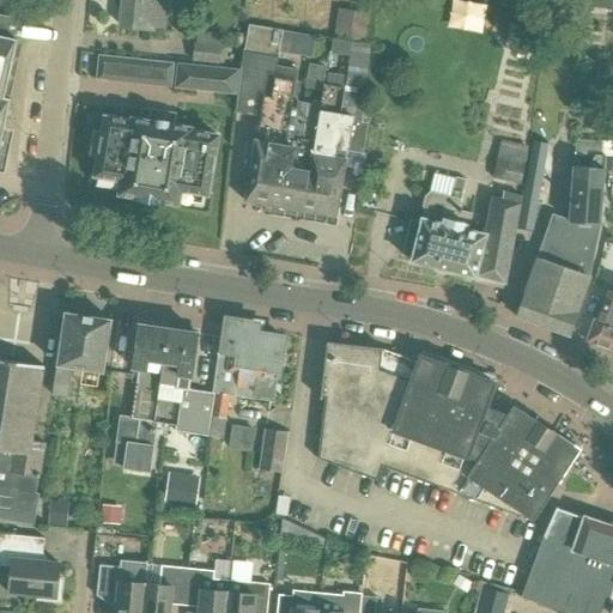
[(165,30),(168,0),(125,0),(122,28),(155,31),(155,29),(165,30)]
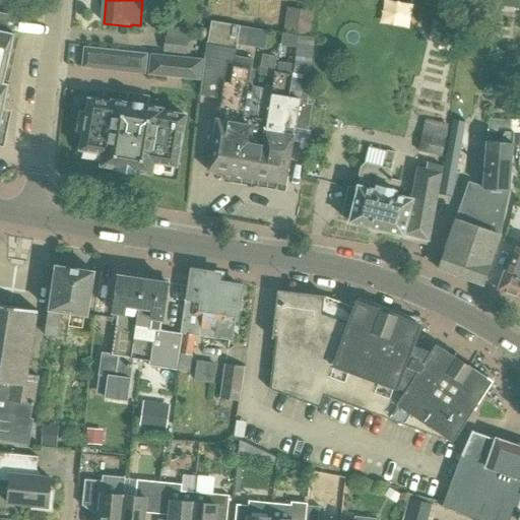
[(286,7),(283,34),(289,35),(310,38),(314,11),(286,7)]
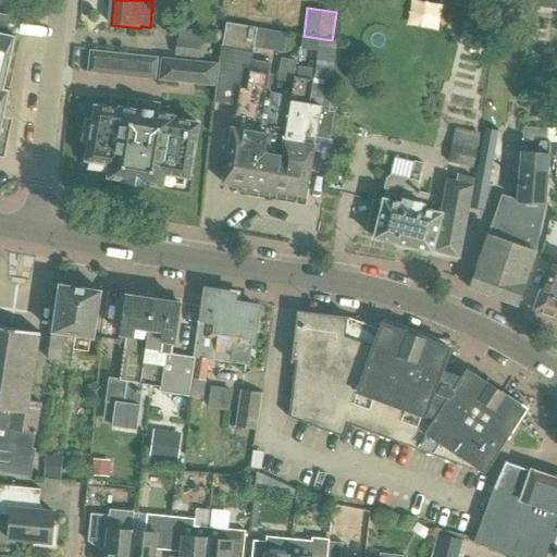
[(0,135),(10,90),(4,89),(15,36),(13,36),(17,17),(0,14),(0,135)]
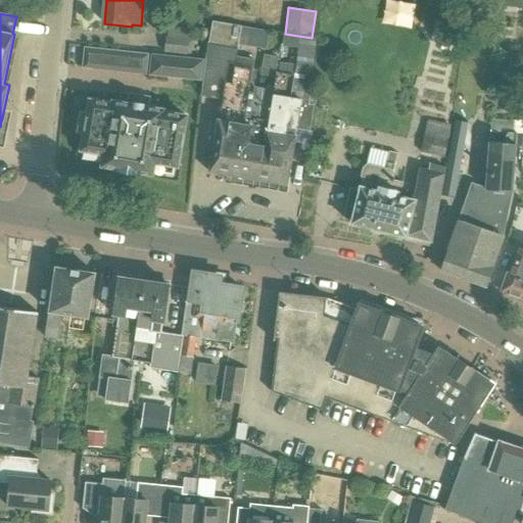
[(209,39),(206,52),(210,52),(230,55),(236,56),(238,43),(241,27),(211,21),(209,39)]
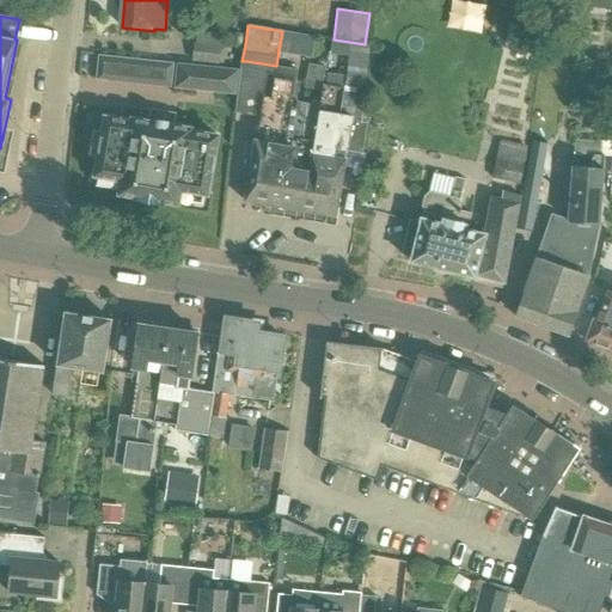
[(220,49),(221,35),(197,32),(196,42),(195,42),(193,61),(219,63),(219,62),(224,62),(225,50),(220,49)]
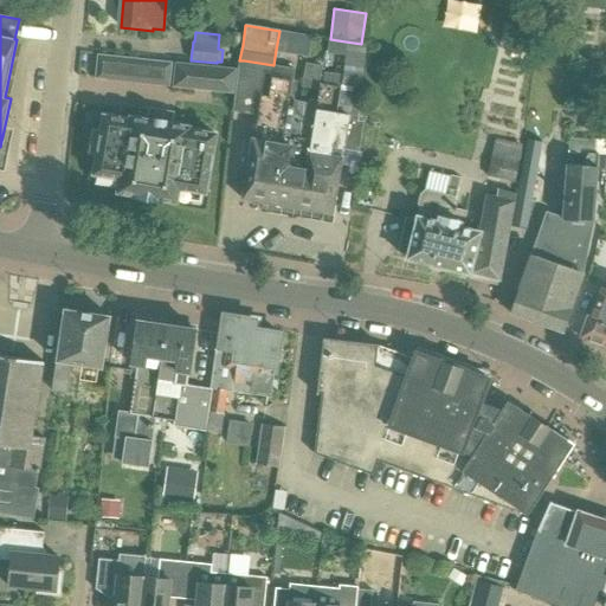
[(313,37),(296,33),(292,55),(309,58),(313,37)]
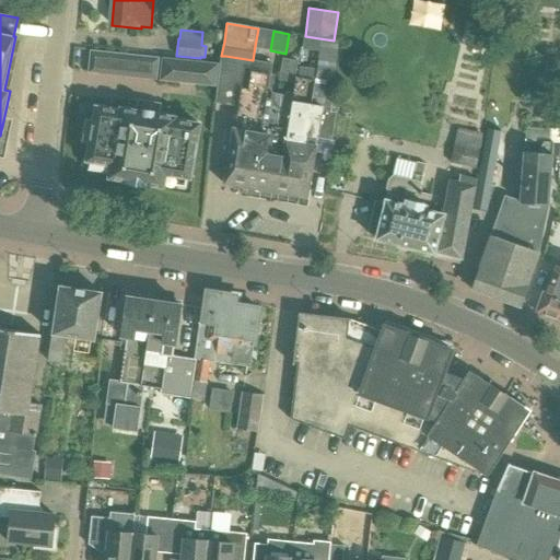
[(303,36),(302,49),(311,50),(312,37),(305,36),(303,36)]
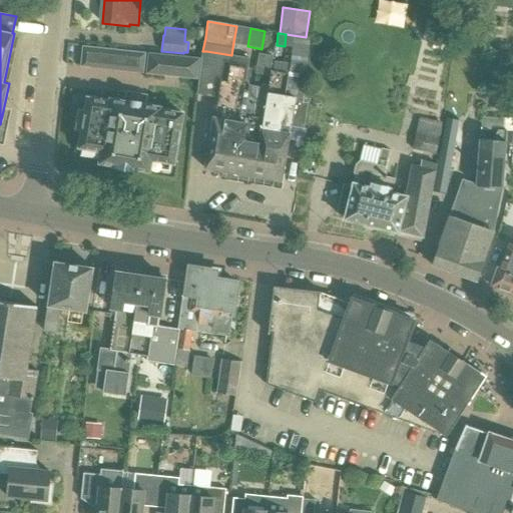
[(197,79),(199,58),(147,52),(145,73),(197,79)]
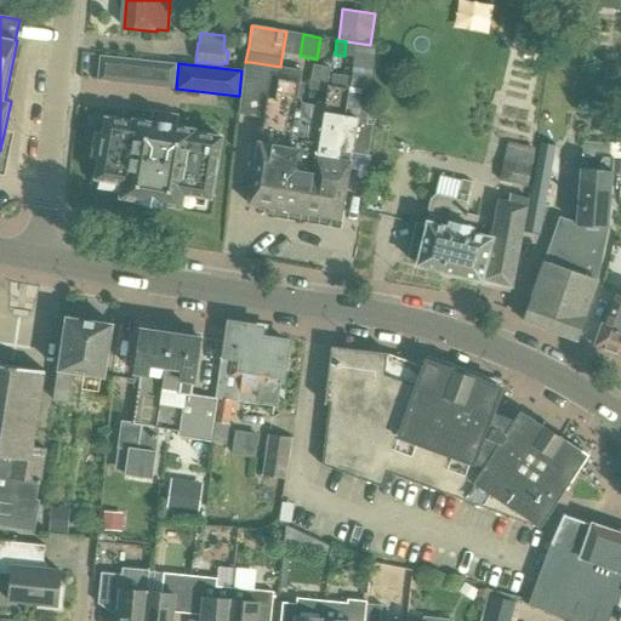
[(307,215),(325,108),(296,103),(302,70),(280,67),(273,66),(250,205),(279,210),(307,215)]
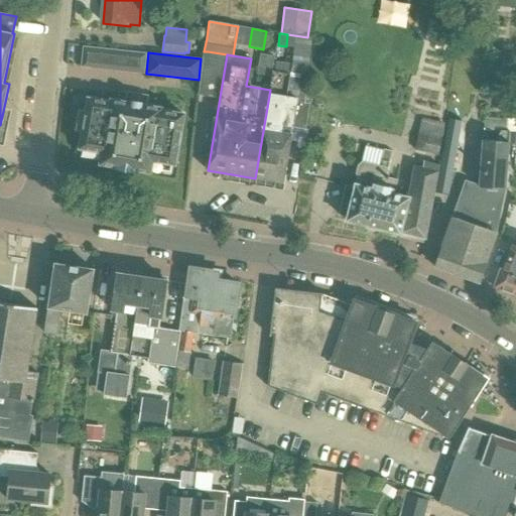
[(274,56),(260,54),(259,61),(273,65),(274,56)]
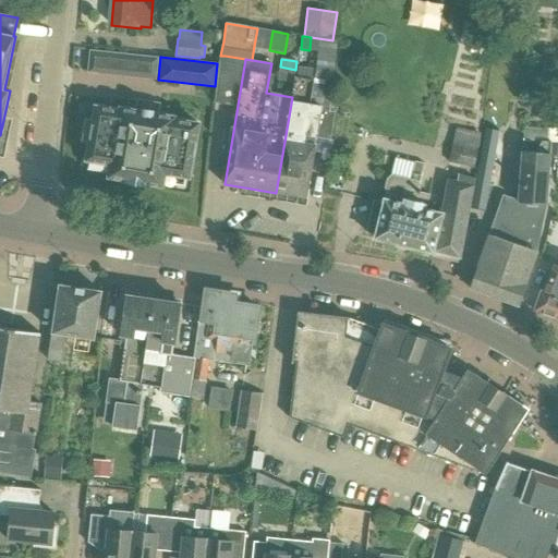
[(292,97),(276,193),(291,195),(306,197),(315,146),(317,137),(330,140),(335,112),(329,111),(325,110),(326,105),(311,102),(314,81),(295,77),(292,97)]
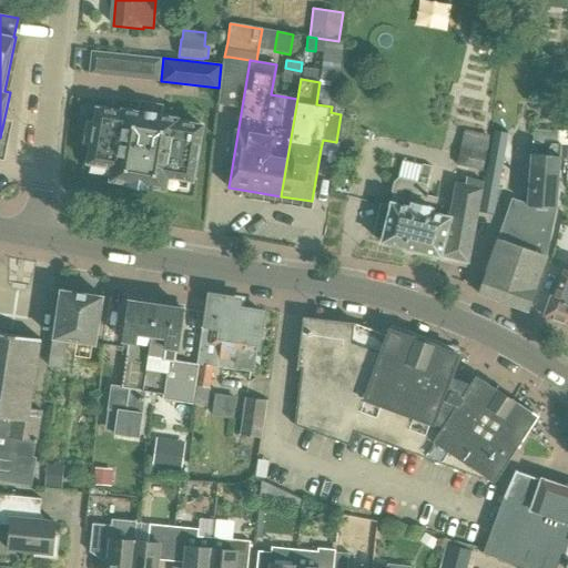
[(87,122),(83,143),(88,144),(84,164),(110,169),(109,182),(123,184),(123,185),(151,191),(151,189),(165,191),(169,178),(193,182),(203,124),(179,120),(179,118),(120,108),(120,110),(94,105),(92,123),(87,122)]
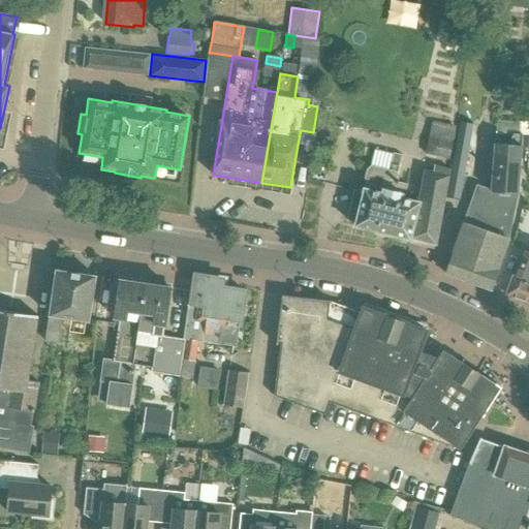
[(461,122),(452,170),(446,198),(458,200),(463,174),(472,176),(477,148),(476,148),(480,125),(461,122)]
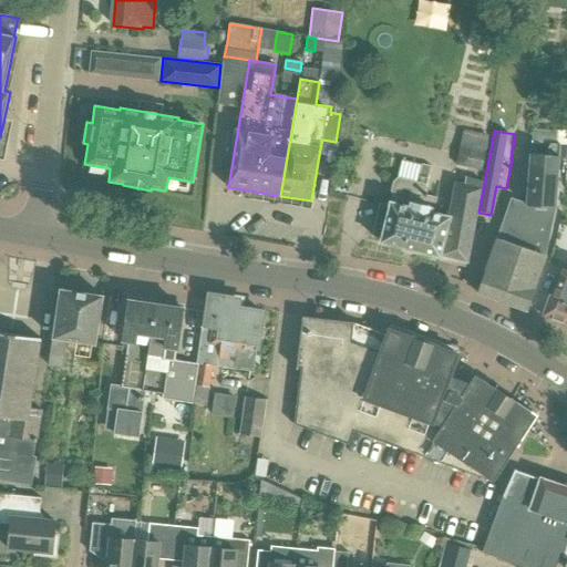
[(533,144),(533,154),(528,154),(525,204),(537,205),(556,206),(560,144),(542,143),(542,144),(533,144)]
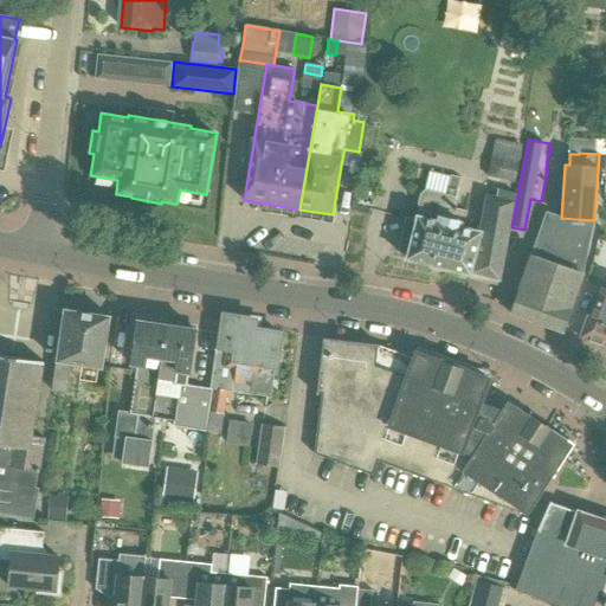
[(457,192),(461,178),(451,175),(447,189),(457,192)]
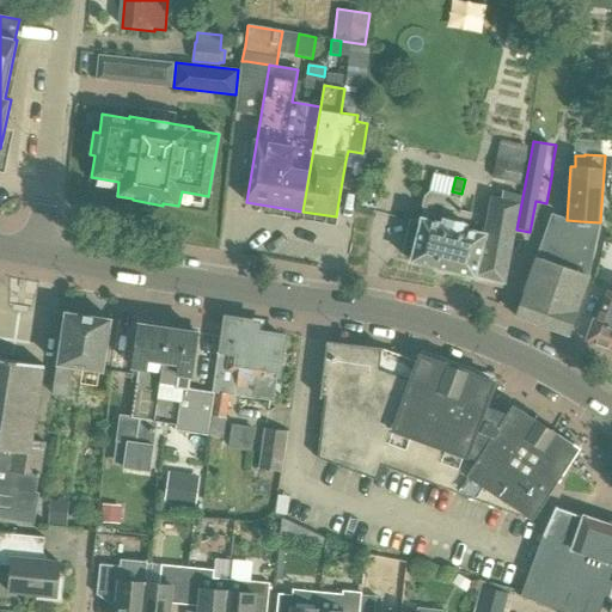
[(410,220),(401,255),(412,257),(411,262),(476,277),(476,276),(506,283),(510,252),(520,196),(521,195),(503,191),(501,199),(490,195),(484,230),(483,233),(481,233),(469,230),(472,215),(471,215),(471,213),(460,210),(460,207),(461,204),(459,204),(459,200),(432,193),(430,193),(429,193),(426,195),(423,196),(421,206),(423,209),(423,210),(421,222),(420,222),(410,220)]
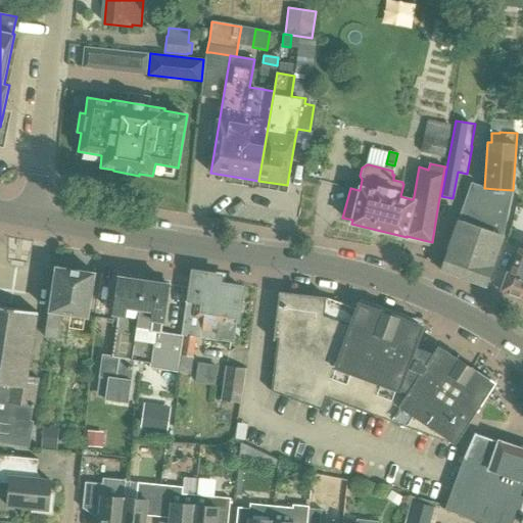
[(495,189),(484,188),(471,183),(459,219),(458,219),(450,239),(446,238),(442,249),(446,251),(439,271),(477,285),(486,288),(503,240),(513,190),(495,189)]
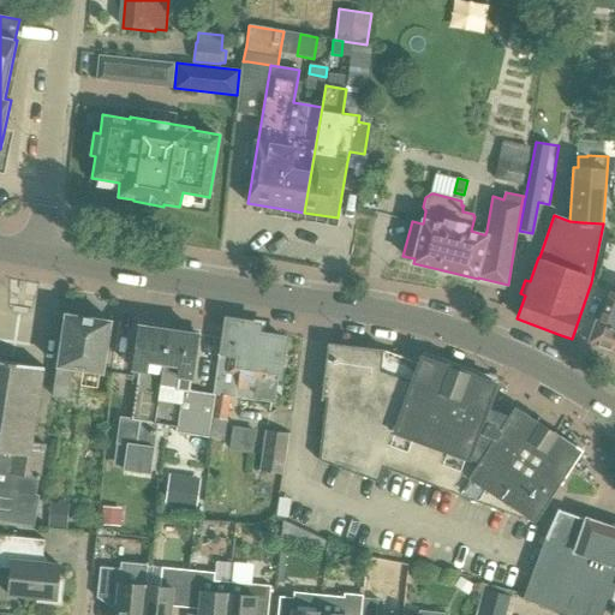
[(614,352),(614,286),(613,286),(599,322),(597,321),(590,344),(614,352)]
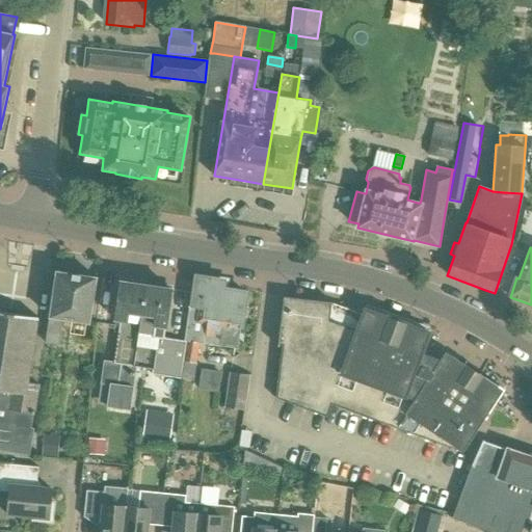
[(89,323),(97,277),(77,274),(57,271),(50,317),(45,343),(58,346),(63,319),(89,323)]
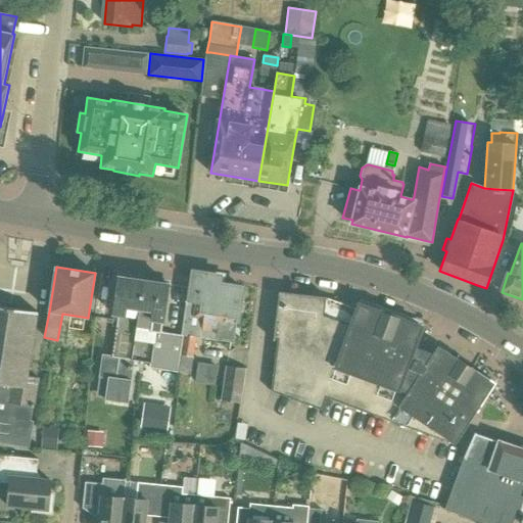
[(233,342),(236,323),(237,324),(243,287),(224,284),(225,276),(208,273),(191,271),(186,301),(182,336),(183,336),(196,337),(199,338),(233,342)]
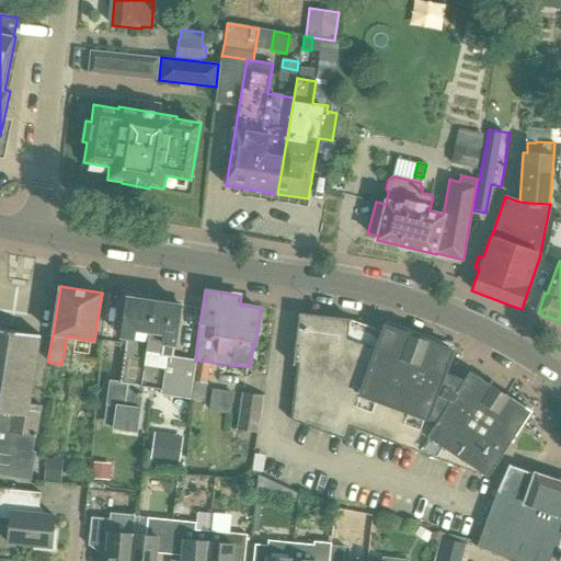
[(137,433),(140,409),(139,409),(142,387),(141,387),(141,386),(144,371),(145,366),(145,364),(147,350),(155,300),(141,298),(127,296),(123,328),(122,339),(126,339),(121,381),(110,380),(106,405),(115,407),(112,430),(137,433)]
